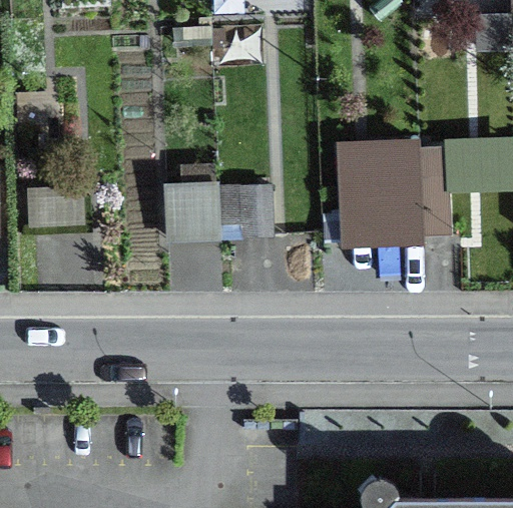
[(478,13),(479,49),(512,48),(511,12),(478,13)]
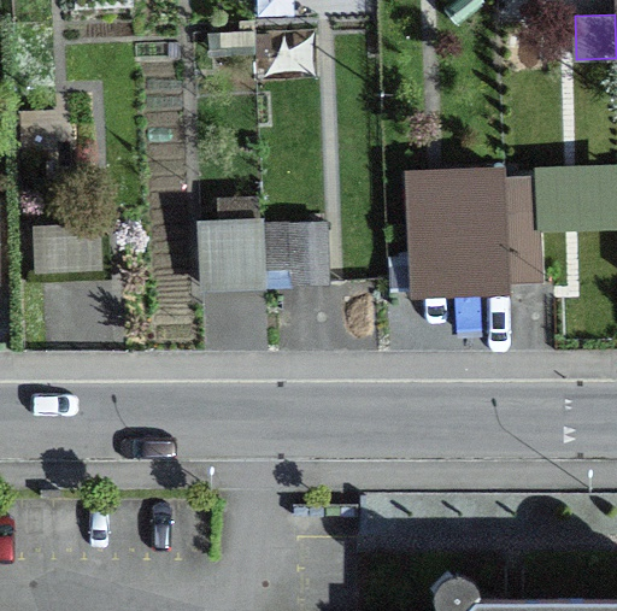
[(510,295),(510,282),(506,174),(505,166),(405,170),(410,299),(510,295)]
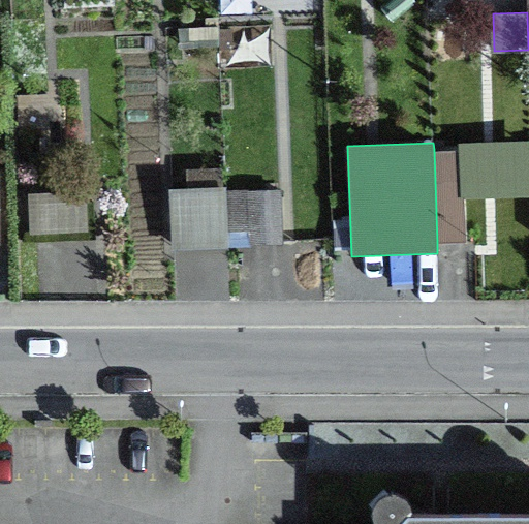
[(437,242),(467,240),(465,201),(488,199),(486,147),(434,149),(437,242)]
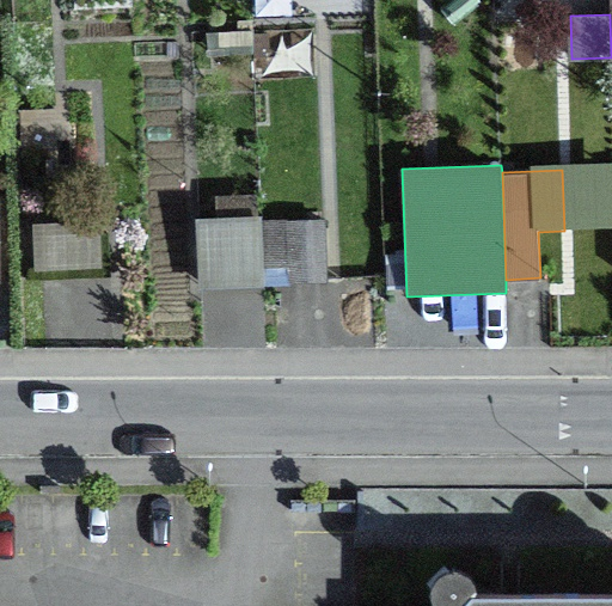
[(287,280),(328,280),(326,215),(262,216),(263,268),(267,268),(268,271),(287,271),(287,280)]
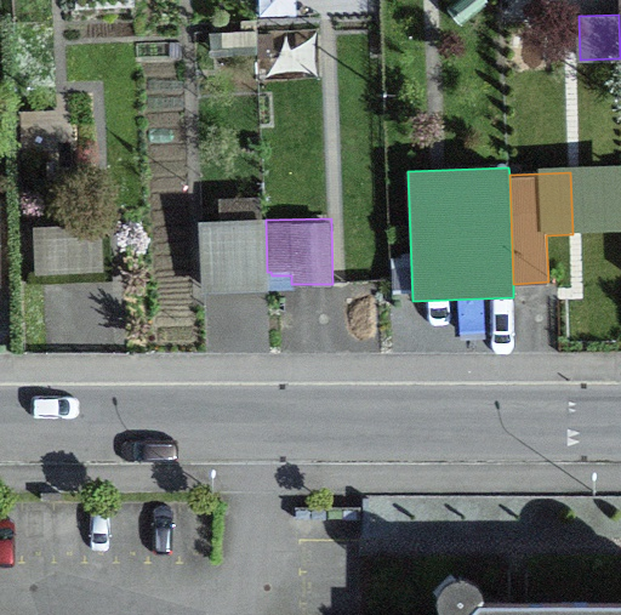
[(200,294),(267,292),(267,272),(266,220),(198,221),(200,294)]
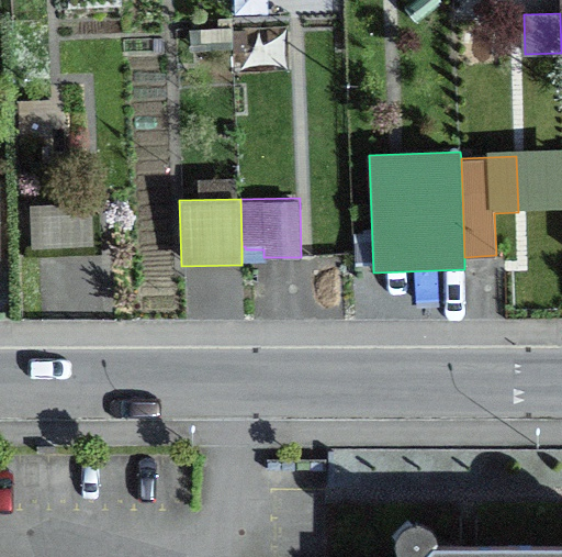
[(31,247),(93,245),(92,201),(30,203),(31,247)]
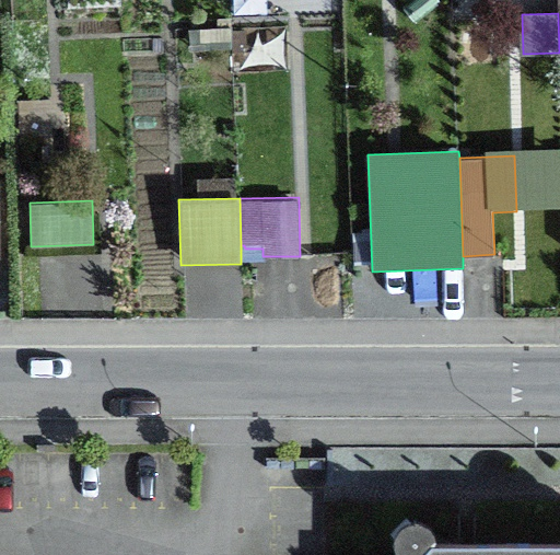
[(559,554),(559,540),(436,540),(418,553),(417,554),(559,554)]
